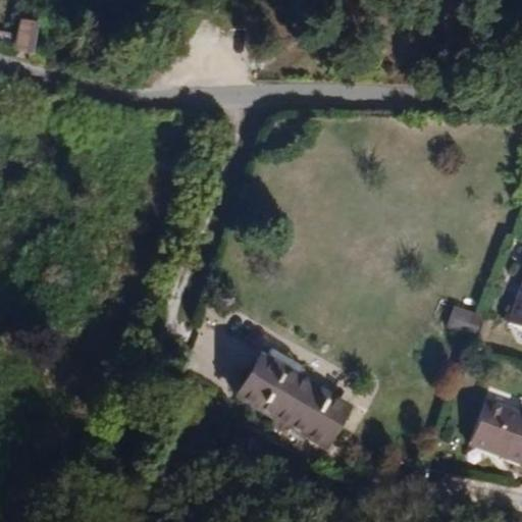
[(17,52),(38,54),(41,20),(20,18),(17,52)]
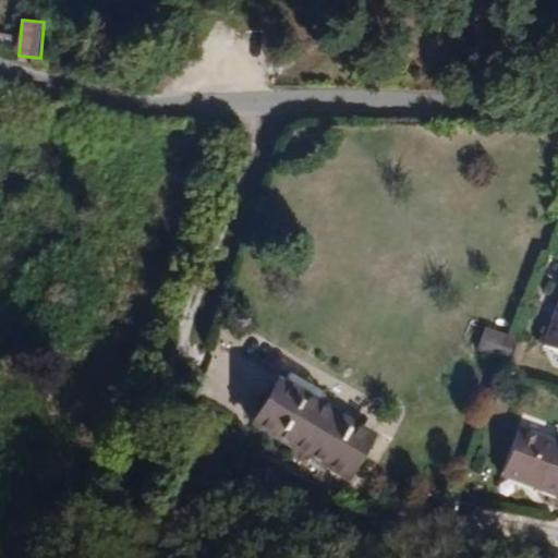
[(557,351),(557,290),(554,289),(535,343),(557,351)]
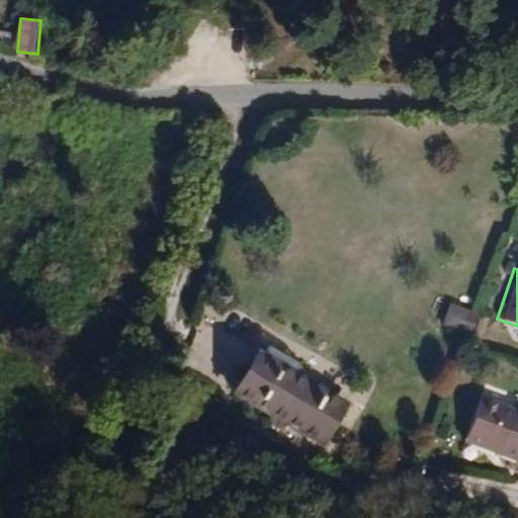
[(468,336),(476,318),(454,310),(445,327),(468,336)]
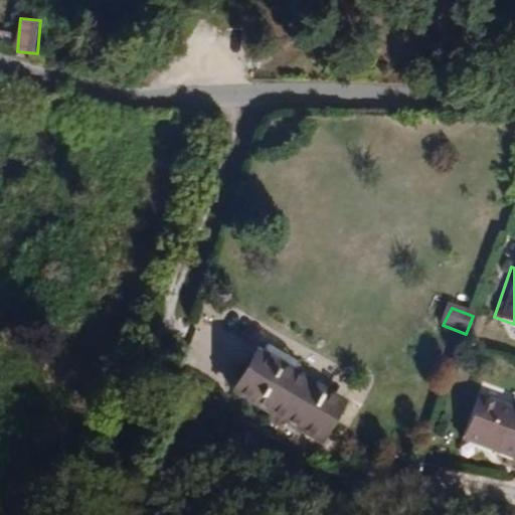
[(319,444),(342,403),(254,352),(232,391),(319,444)]
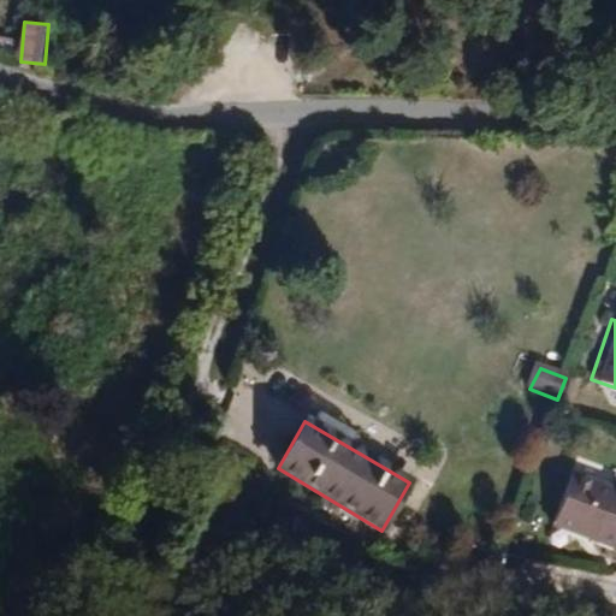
[(615,549),(615,491),(572,475),(552,527),(615,549)]
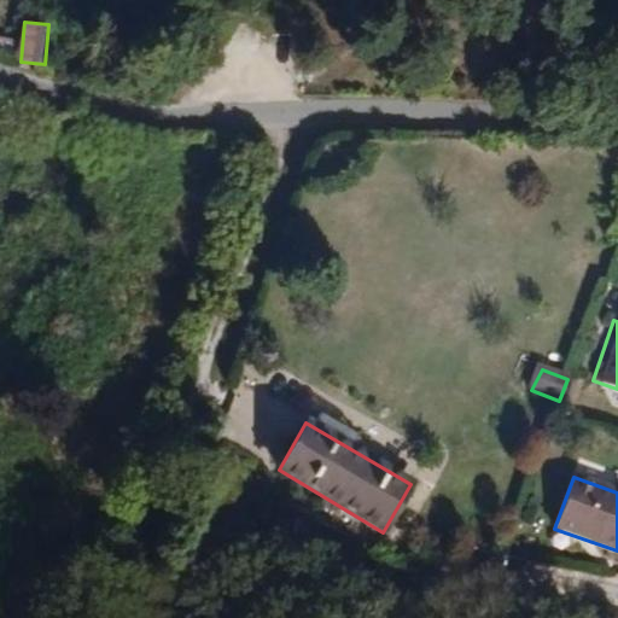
All buildings are outlined.
